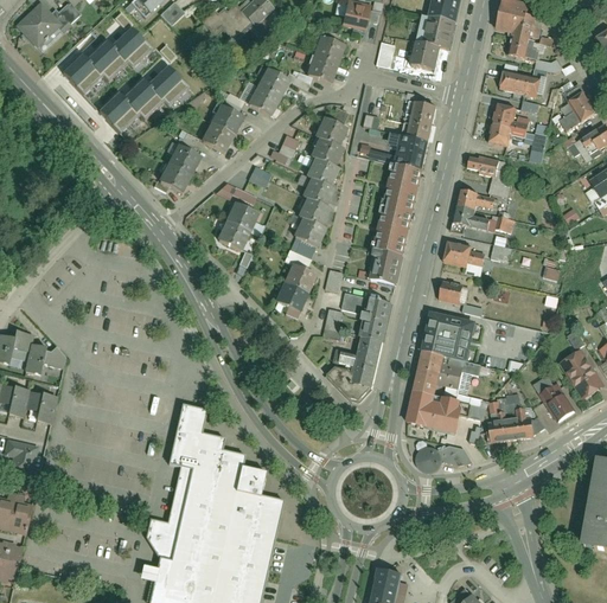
[(64,18),(48,0),(36,0),(19,15),(40,39),(64,18)]
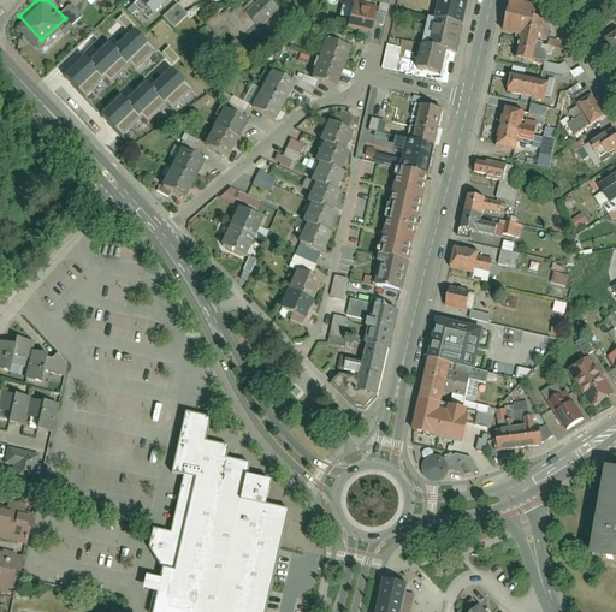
[(141,33),(150,42),(96,93),(129,128),(190,70),(160,39),(188,13),(176,0),(141,33)]
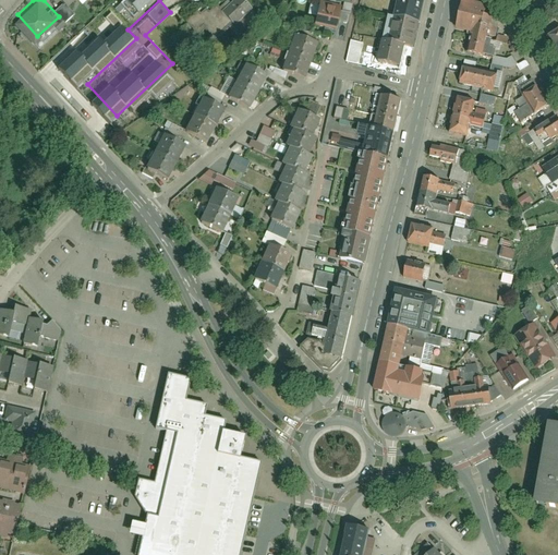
[(133,16),(150,0),(122,0),(120,2),(133,16)]
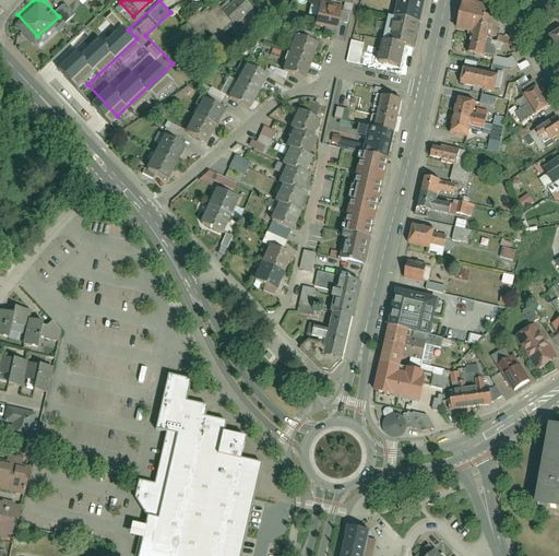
[(254,21),(236,0),(229,0),(216,11),(211,6),(197,19),(191,13),(182,22),(193,34),(200,27),(211,39),(226,26),(236,37),(254,21)]
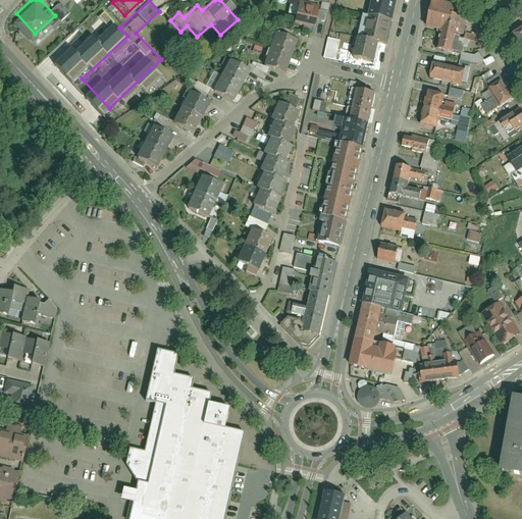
[(359,30),(352,59),(368,63),(375,34),(380,36),(388,0),(372,0),(366,32),(359,30)]
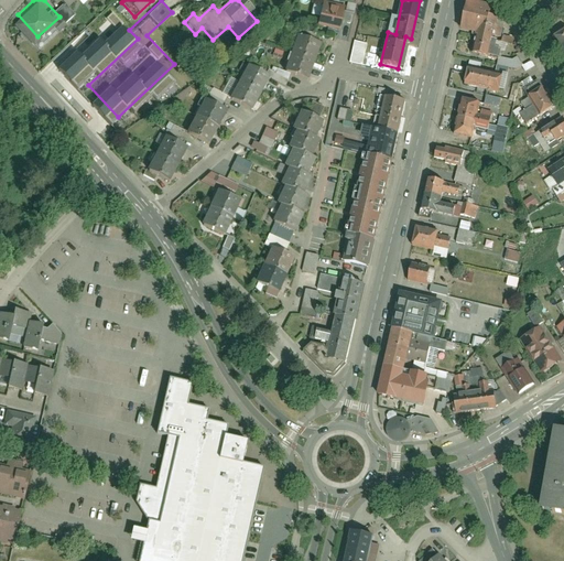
[(465,0),(464,9),(478,12),(470,50),(490,54),(498,12),(484,10),(485,0),(465,0)]
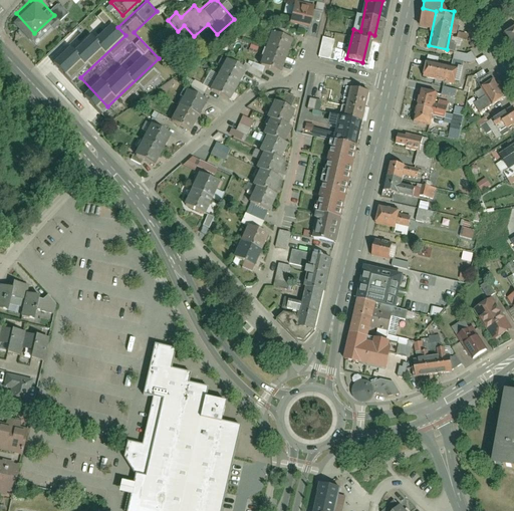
[(513,3),(513,0),(500,0),(494,4),(499,13),(513,3)]
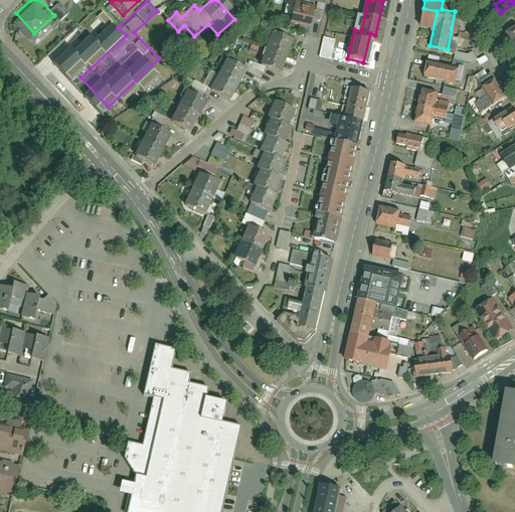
[(309,29),(315,5),(297,1),(291,24),(309,29)]
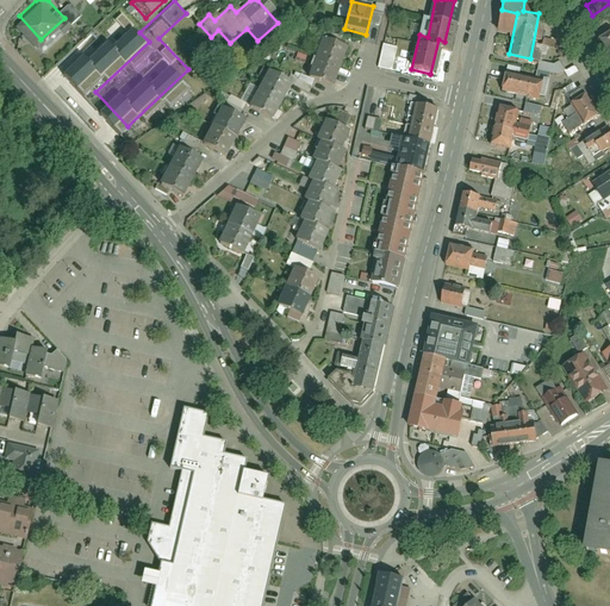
[(609,50),(609,19),(609,18),(595,29),(609,50)]
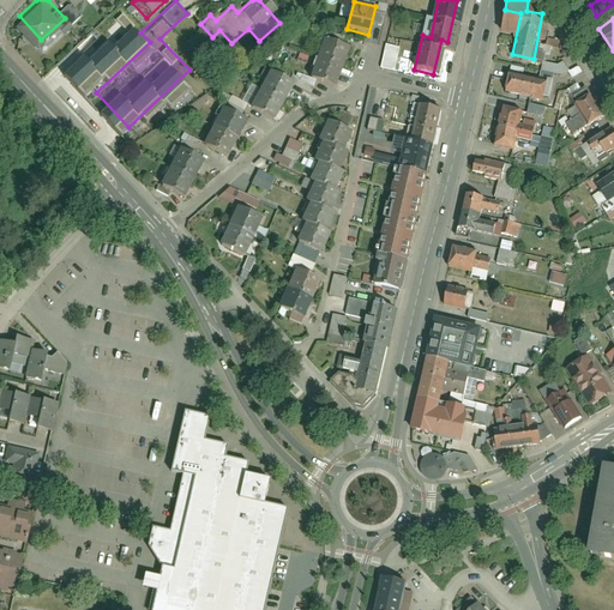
[(350,50),(325,40),(309,76),(333,86),(350,50)]
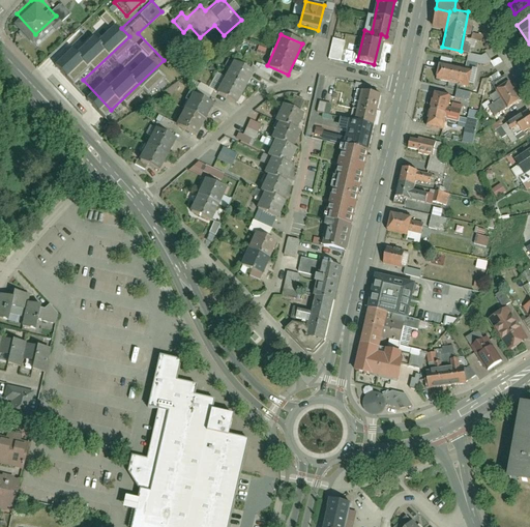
[(346,59),(347,53),(343,52),(345,37),(332,35),(328,56),(346,59)]
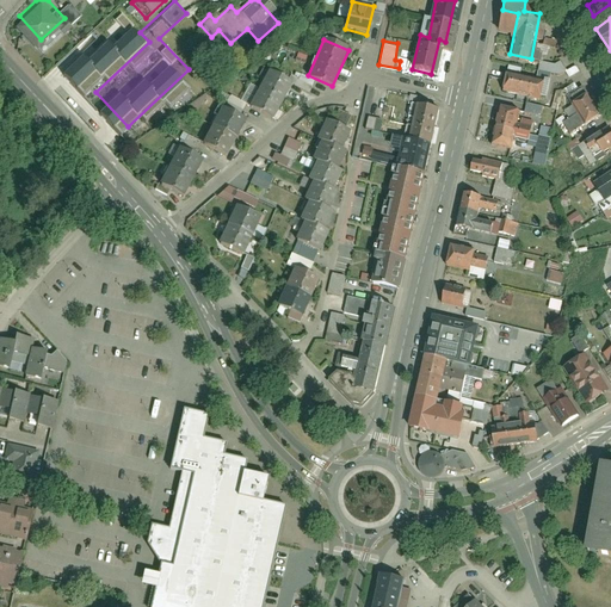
[(544,79),(503,69),(499,87),(539,97),(544,79)]
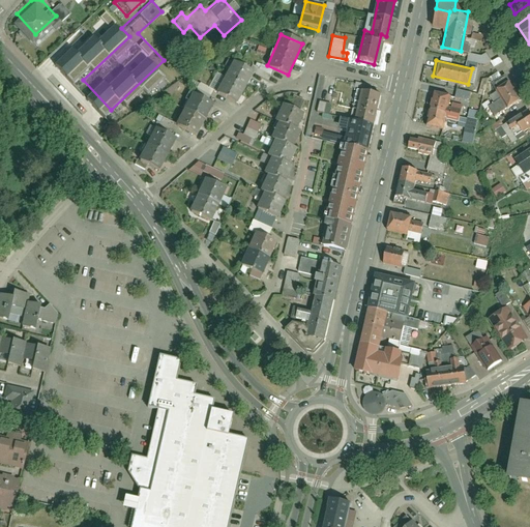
[(253,74),(232,63),(217,91),(238,101),(253,74)]
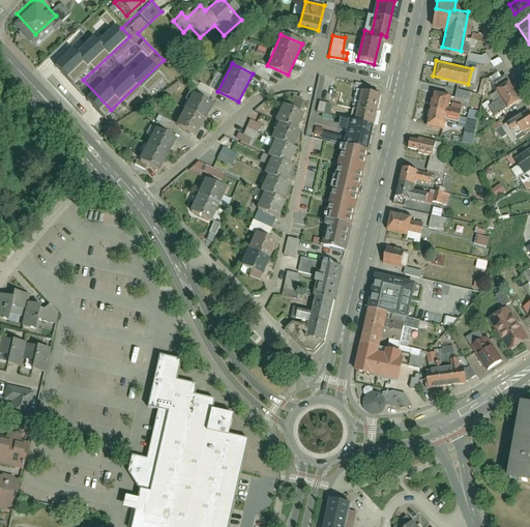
[(501,69),(488,79),(506,106),(519,97),(501,69)]
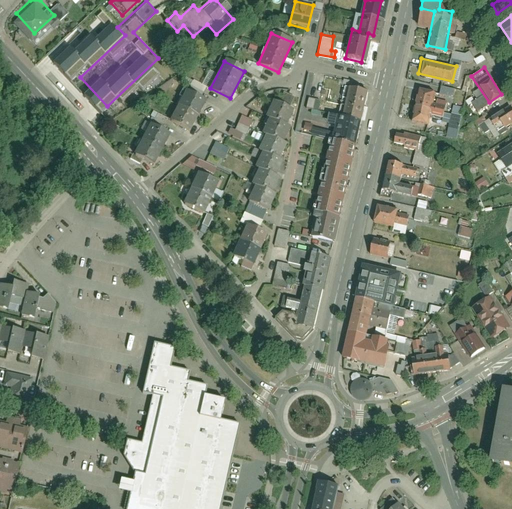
[(167,112),(187,122),(203,91),(183,81),(167,112)]
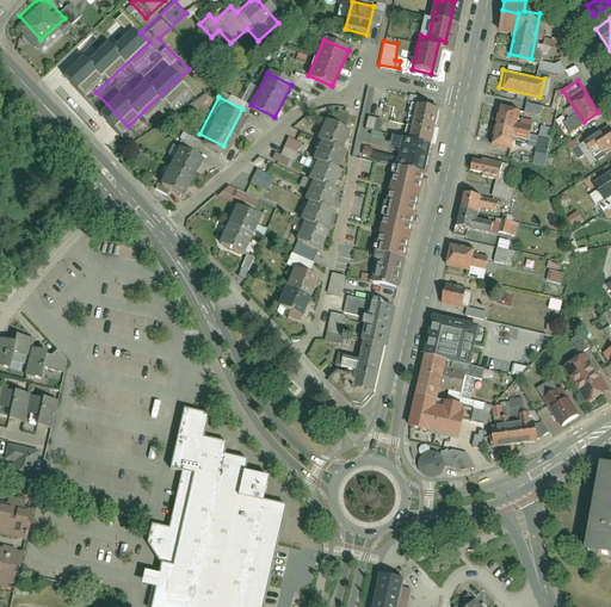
[(514,104),(498,99),(487,141),(505,146),(514,104)]
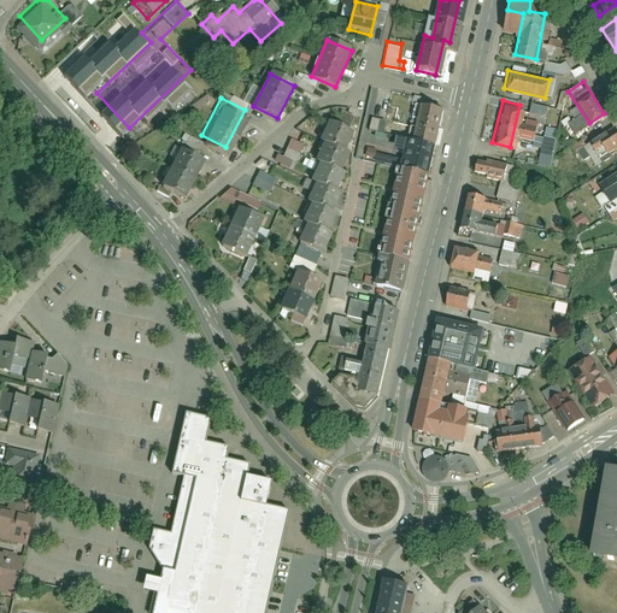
[(530,101),(529,112),(546,115),(548,105),(530,101)]
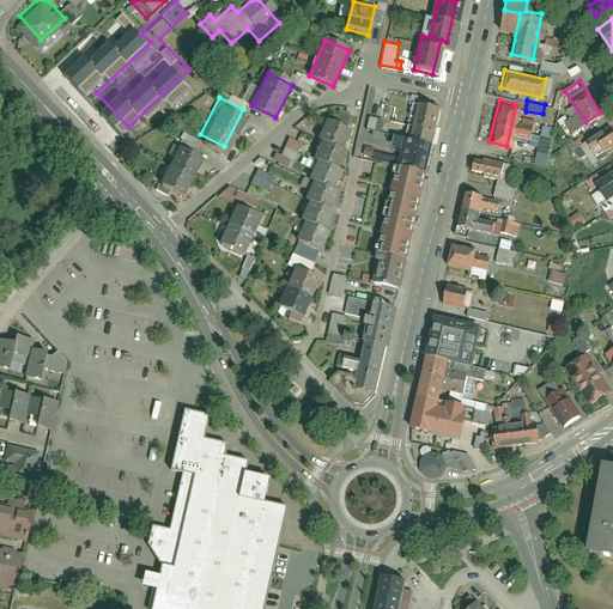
[(400,288),(438,108),(418,103),(411,138),(404,136),(398,165),(396,165),(371,282),(400,288)]
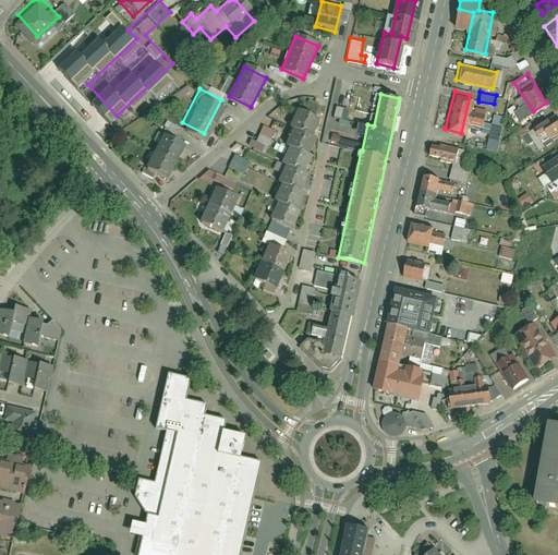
[(334,115),(347,118),(349,107),(336,105),(334,115)]
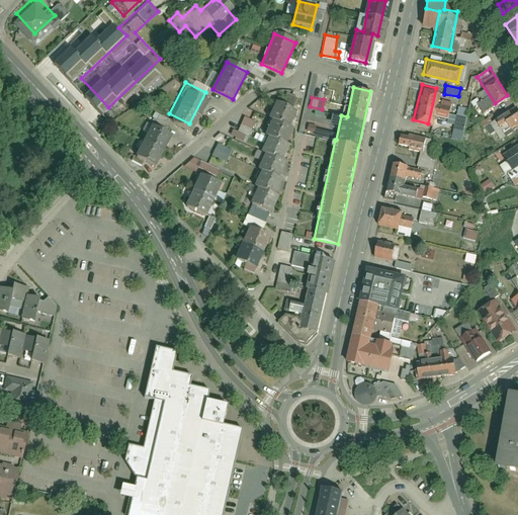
[(517,111),(511,100),(483,117),(495,136),(517,120),(517,111)]
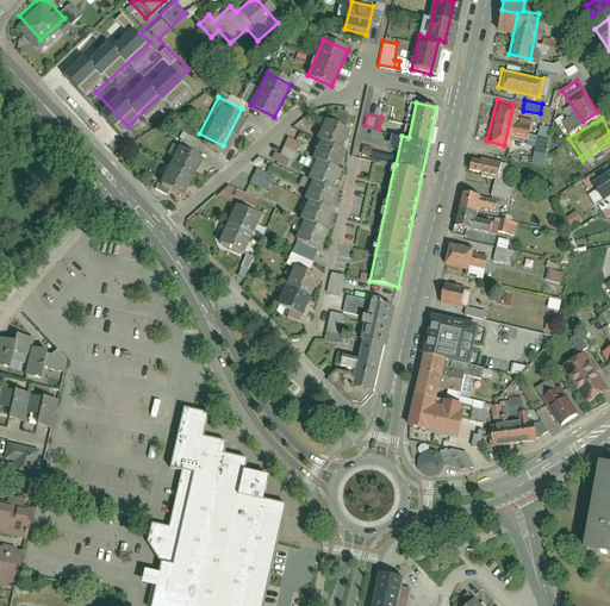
[(341,148),(349,130),(324,119),(315,138),(321,141),(312,157),(317,160),(309,177),(312,180),(304,198),(307,199),(300,217),(304,219),(296,238),(322,250),(330,231),(324,229),(332,210),(330,208),(338,189),(334,187),(342,170),(337,168),(346,150),(341,148)]
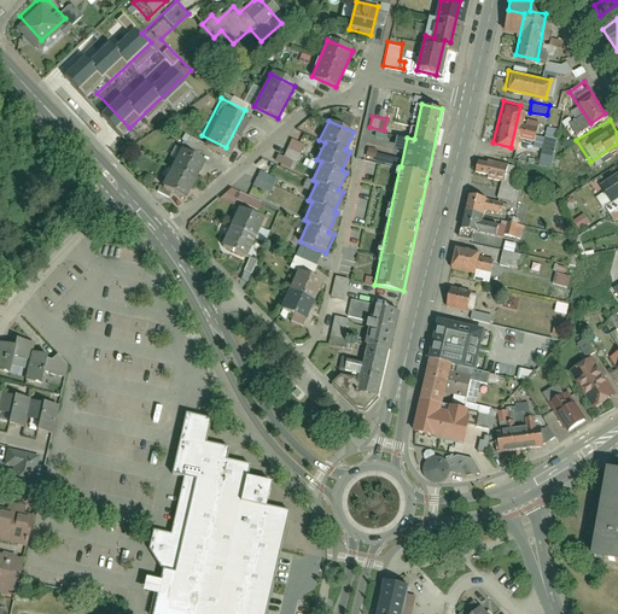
[(535,140),(542,141),(538,163),(551,165),(557,136),(554,136),(555,127),(547,124),(544,135),(537,134),(535,140)]
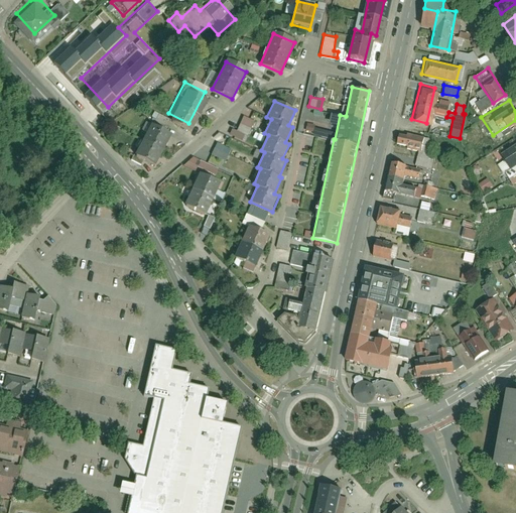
[(150,118),(164,126),(168,118),(154,110),(150,118)]
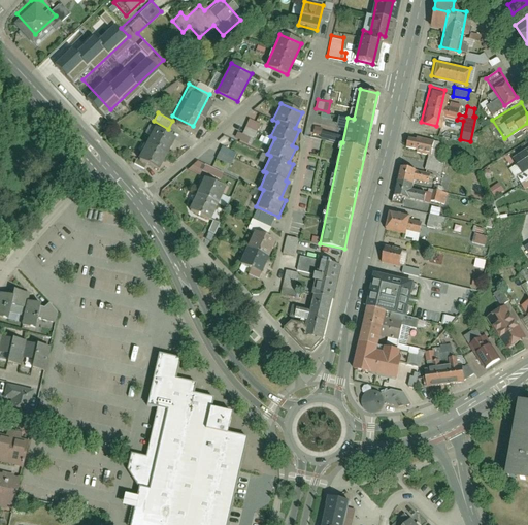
[(249,117),(241,131),(237,129),(234,136),(246,141),(250,135),(254,136),(260,122),(249,117)]
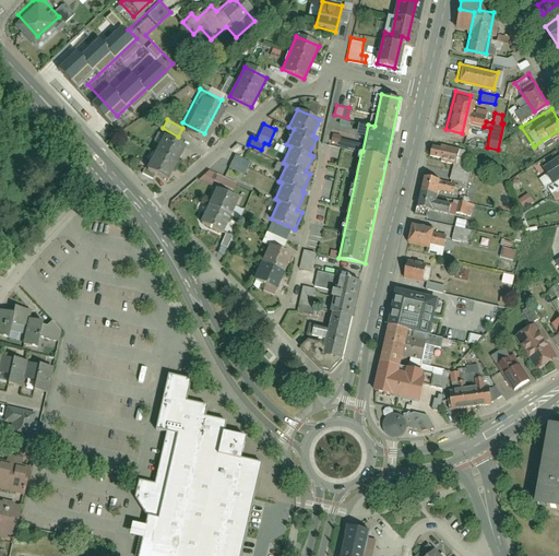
[(180,140),(158,129),(142,161),(164,173),(180,140)]
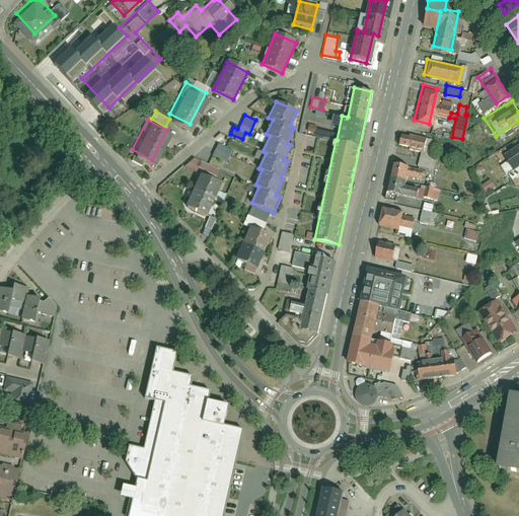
[(420,148),(422,137),(399,132),(396,146),(413,149),(411,161),(431,165),(434,151),(420,148)]
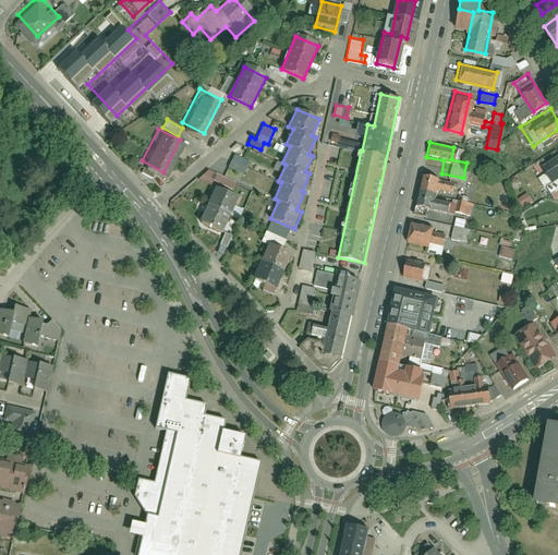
[(557,144),(536,158),(549,178),(557,171),(557,144)]
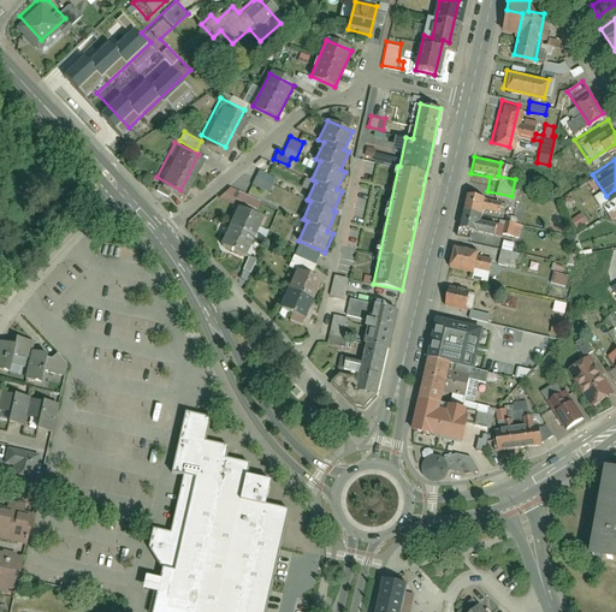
[(268,190),(276,176),(258,167),(252,183),(268,190)]
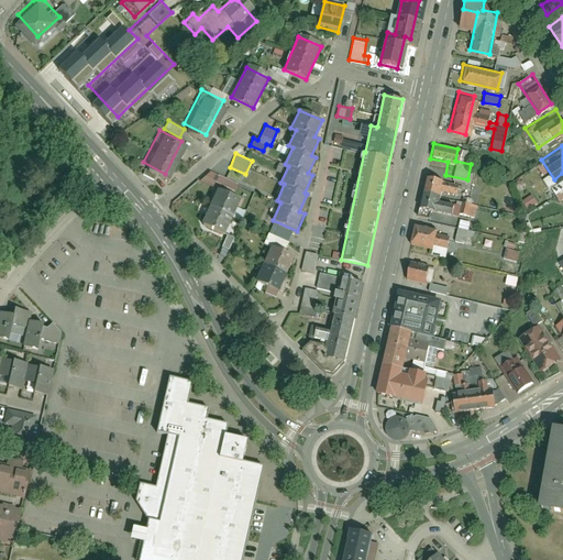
[(233,191),(238,182),(207,168),(202,178),(233,191)]
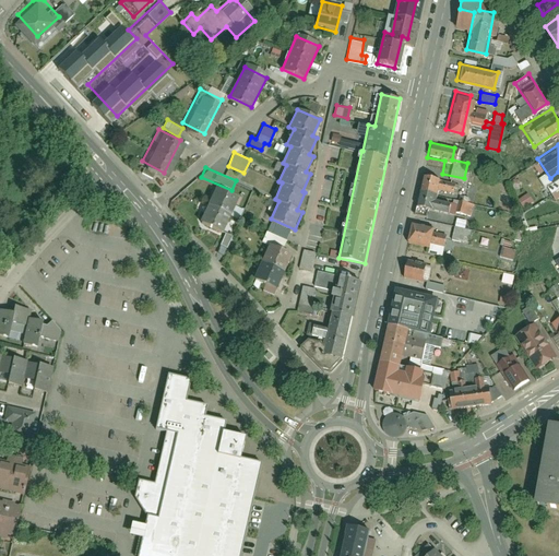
[(440,174),(426,170),(417,208),(431,211),(440,174)]
